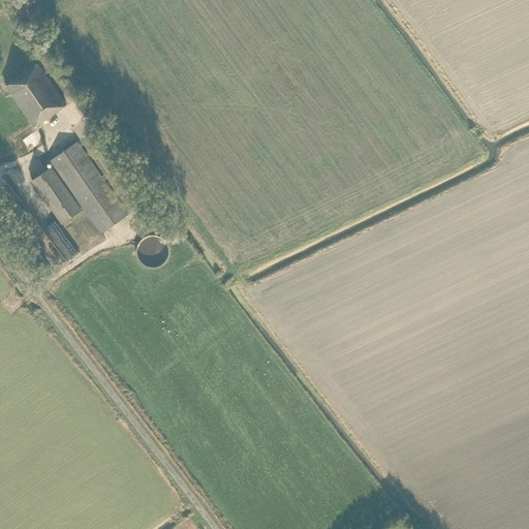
[(34,126),(65,104),(36,63),(4,86),(34,126)]
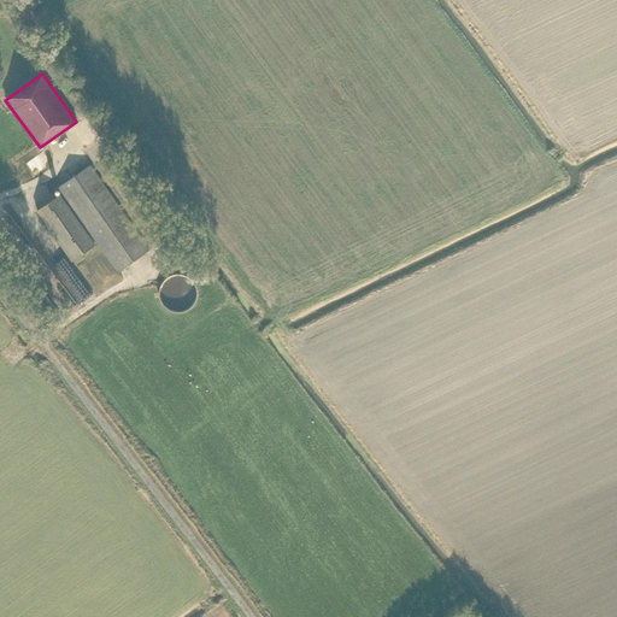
[(99,136),(111,128),(103,113),(89,122),(99,136)]
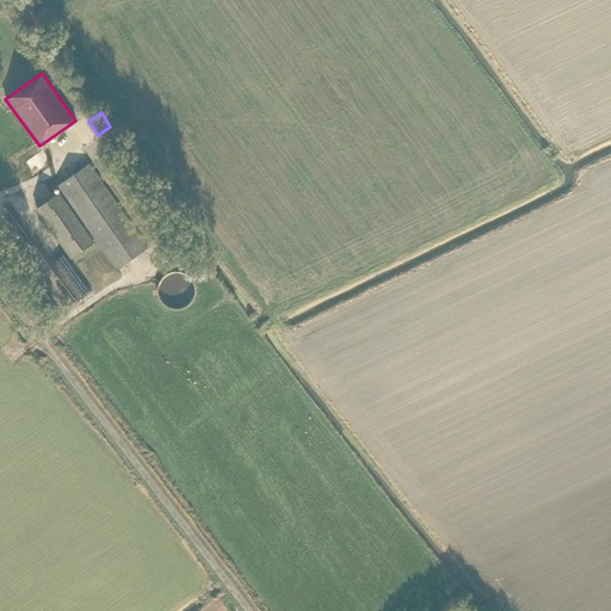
[(57,185),(116,269),(146,247),(87,165),(57,185)]
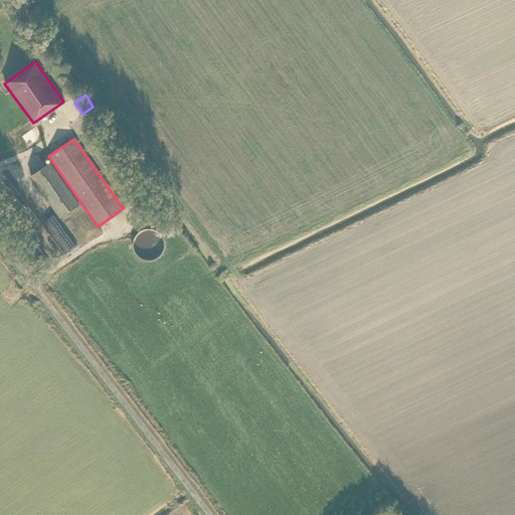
[(79,204),(50,162),(30,176),(59,218),(79,204)]
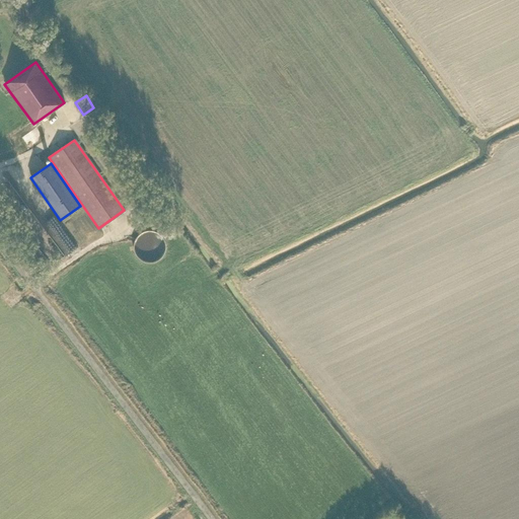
[(161,235),(160,234),(158,233),(157,232),(156,232),(154,231),(153,231),(151,231),(149,231),(148,231),(146,231),(145,232),(143,233),(142,233),(141,234),(139,235),(138,236),(137,238),(136,239),(136,240),(135,242),(135,243),(134,245),(134,247),(134,248),(135,250),(135,251),(136,253),(137,255),(138,256),(139,257),(140,260),(141,261),(142,261),(144,262),(145,263),(147,263),(148,263),(150,264),(151,263),(153,263),(155,263),(156,262),(157,262),(159,261),(160,260),(161,258),(162,257),(163,256),(164,254),(165,253),(165,251),(166,250),(166,248),(166,247),(166,245),(166,244),(165,242),(165,241),(164,239),(163,238),(162,236),(161,235)]
